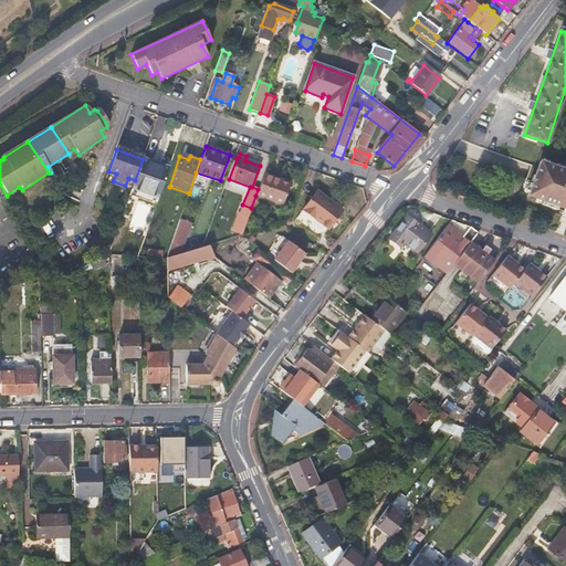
[(154,207),(168,168),(143,159),(135,180),(127,205),(129,206),(133,199),(154,207)]
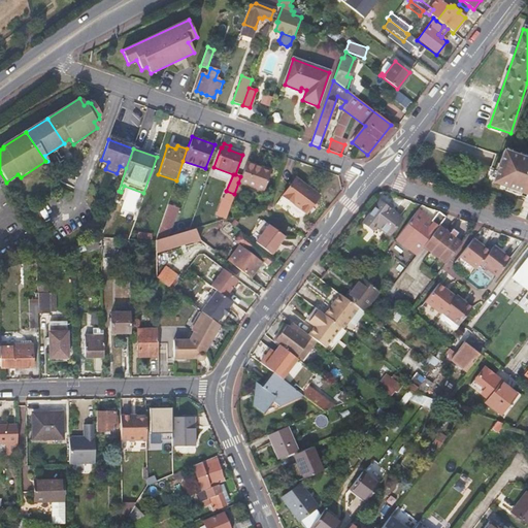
[(520,194),(521,194),(527,173),(527,161),(504,155),(494,185),(505,189),(504,192),(519,197),(520,194)]
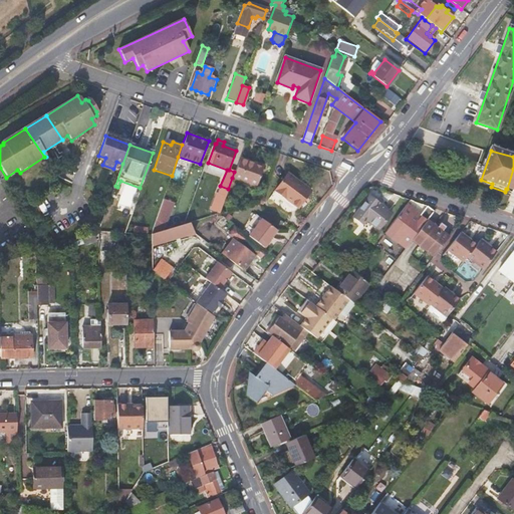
[(421,168),(436,173),(441,158),(426,153),(421,168)]
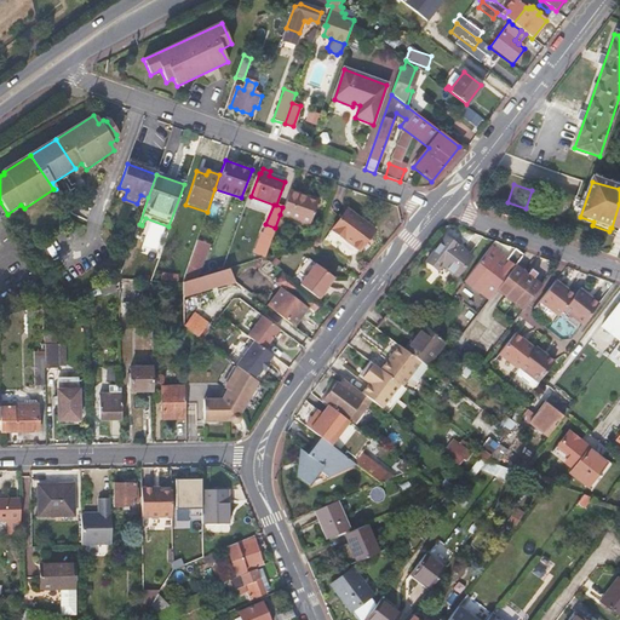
[(308,225),(316,202),(288,193),(282,207),(280,214),(308,225)]
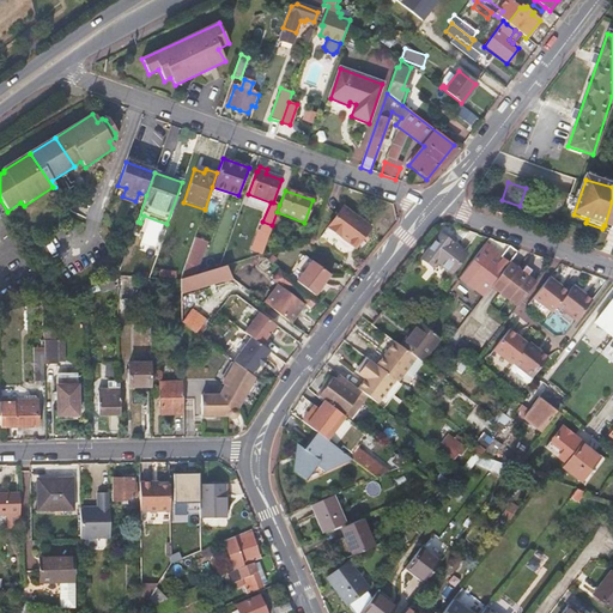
[(328,230),(356,249),(371,229),(344,208),(328,230)]
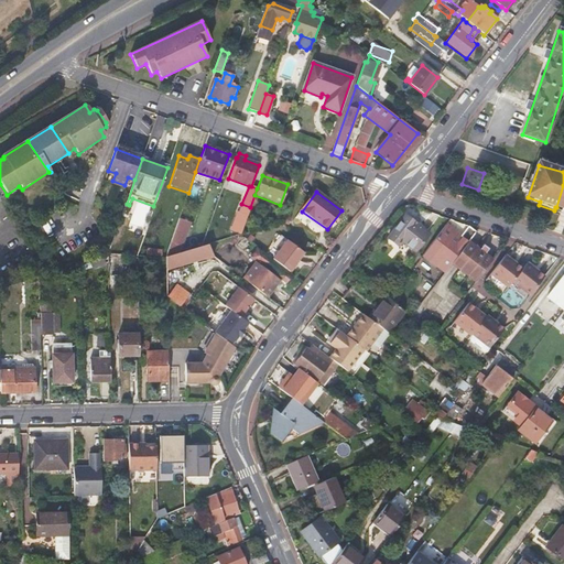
[(404,242),(416,251),(430,234),(405,216),(388,238),(400,247),(404,242)]
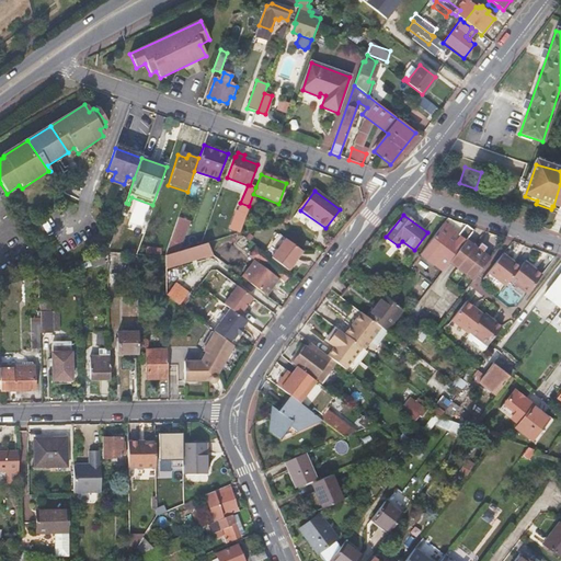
[(466,226),(457,237),(443,225),(420,255),(442,274),(449,263),(466,241),(473,232),(466,226)]
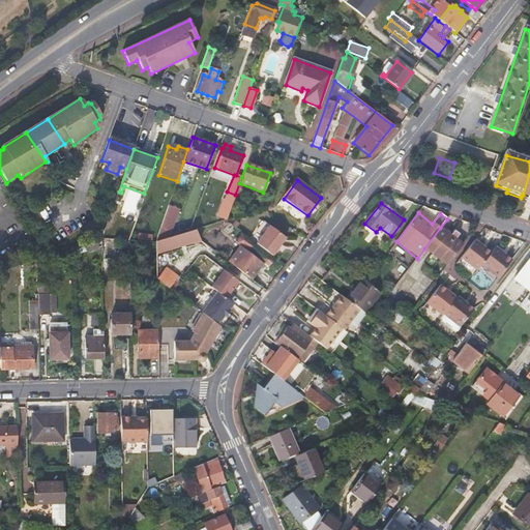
[(272,257),(257,245),(228,224),(228,225),(226,224),(225,225),(227,227),(224,230),(233,237),(234,236),(236,237),(233,241),(241,247),(229,264),(249,281),(258,269),(263,273),(274,259),(272,257)]
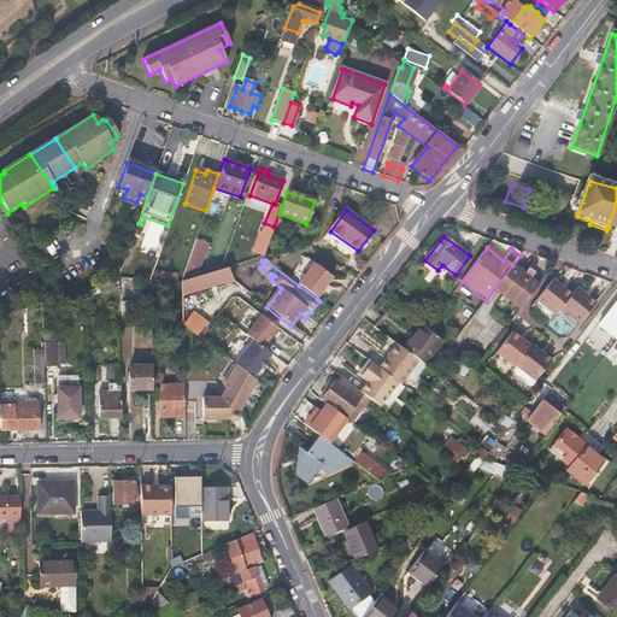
[(334,277),(316,263),(299,286),(317,299),(334,277)]
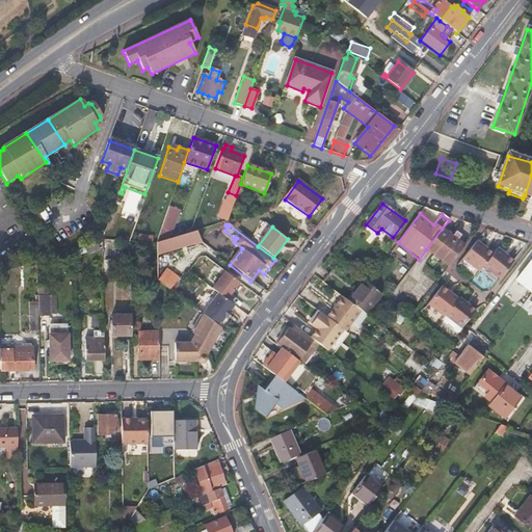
[(456,232),(452,237),(442,229),(426,249),(449,267),(464,246),(457,241),(461,236),(456,232)]
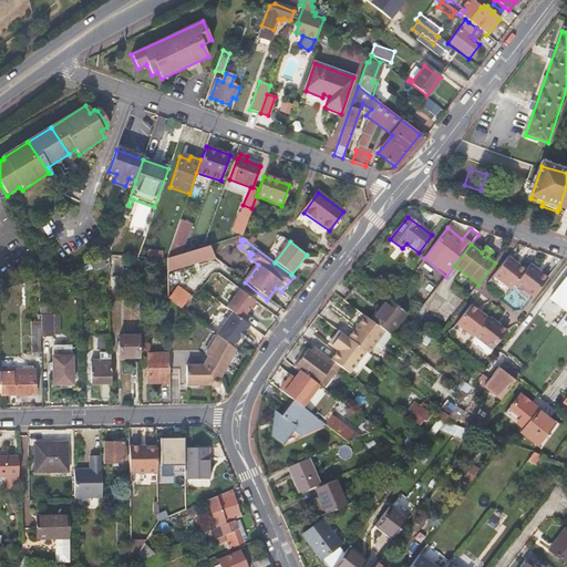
[(167,270),(213,257),(209,246),(202,248),(166,259),(167,270)]
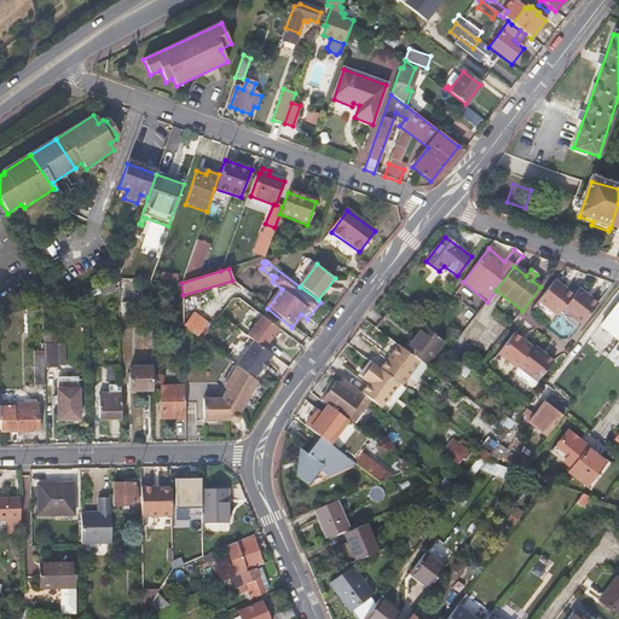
[(131,314),(129,282),(119,281),(119,314),(131,314)]
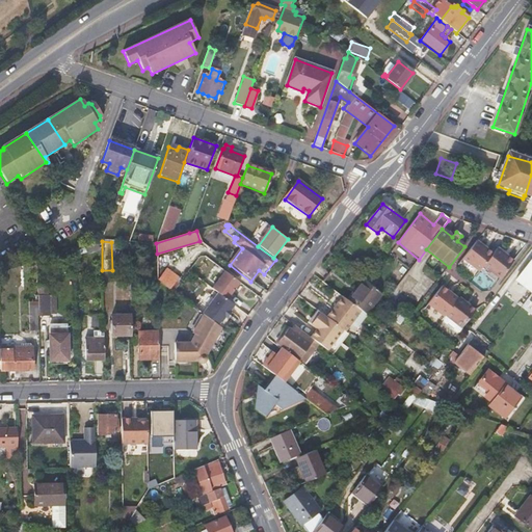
[(501,276),(513,261),(497,248),(493,255),(477,242),(463,259),(479,270),(484,263),(501,276)]
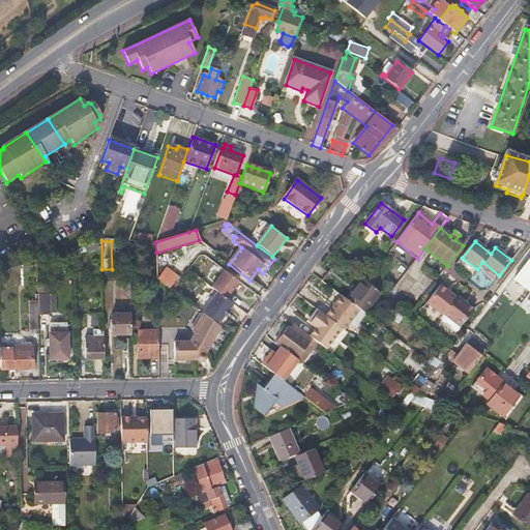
[(529,295),(529,293),(529,263),(528,262),(512,282),(529,295)]
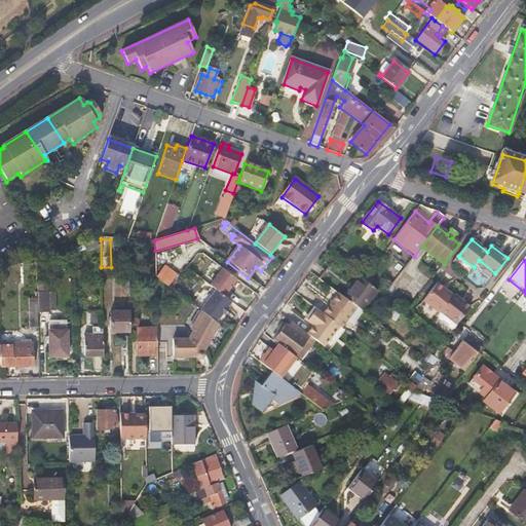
[(165,267),(156,278),(166,287),(176,275),(165,267)]
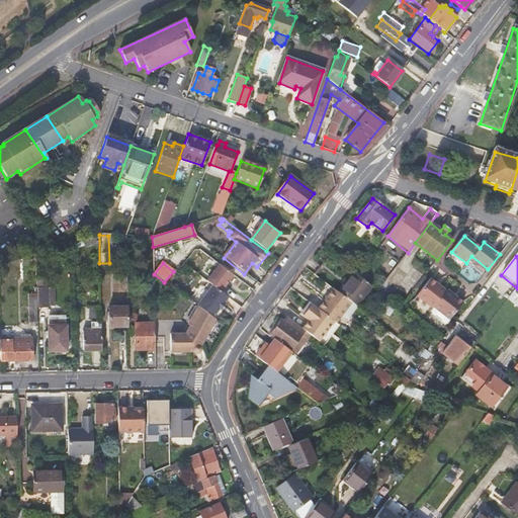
[(357,276),(352,272),(337,292),(351,304),(355,307),(371,286),(357,276)]
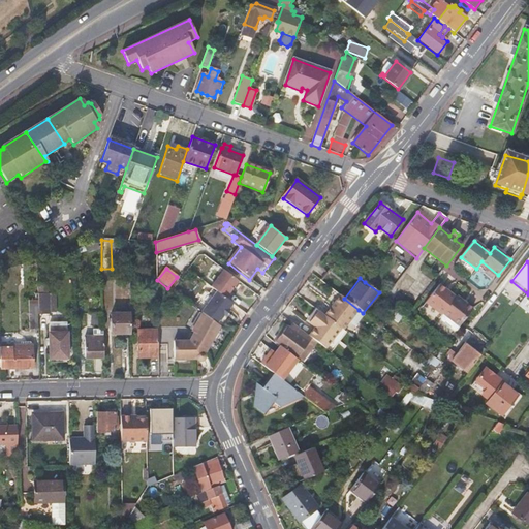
[(461,327),(474,309),(457,296),(456,298),(440,285),(426,303),(441,315),(443,313),(461,327)]
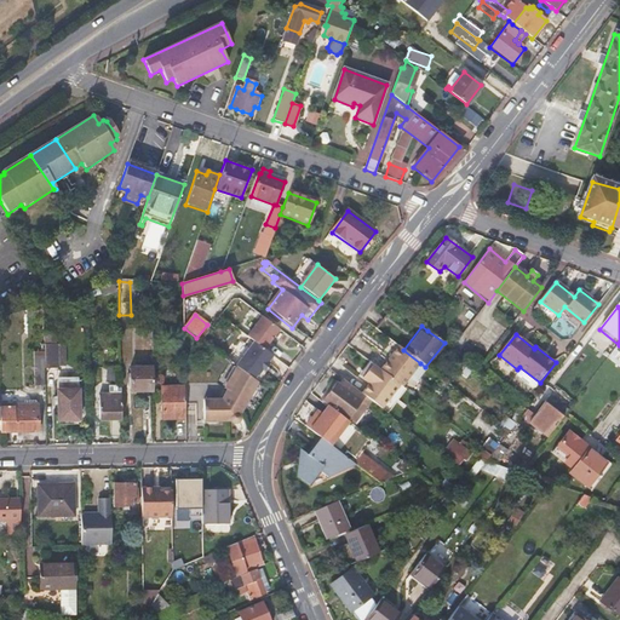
[(403,350),(397,345),(380,371),(402,388),(420,363),(403,350)]
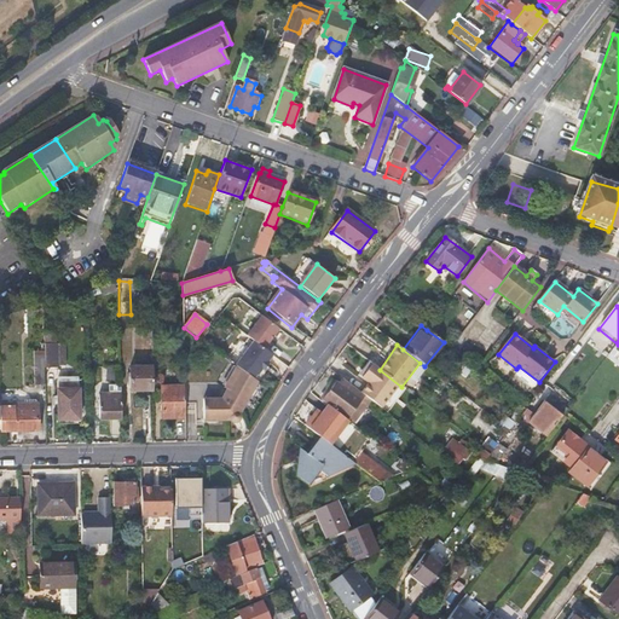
[(56,352),(44,352),(44,359),(44,376),(56,376),(56,352)]
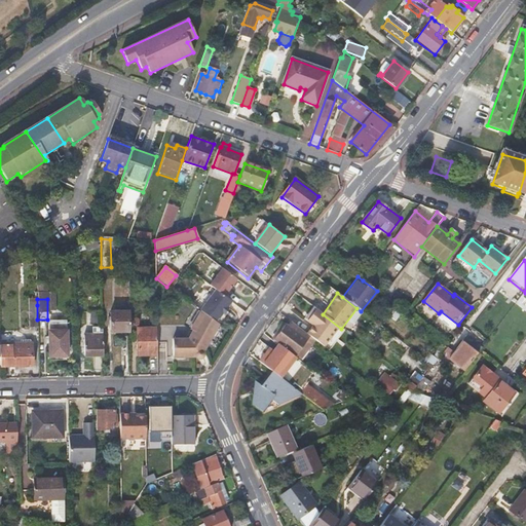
[(28,305),(29,331),(37,331),(37,320),(37,305),(28,305)]
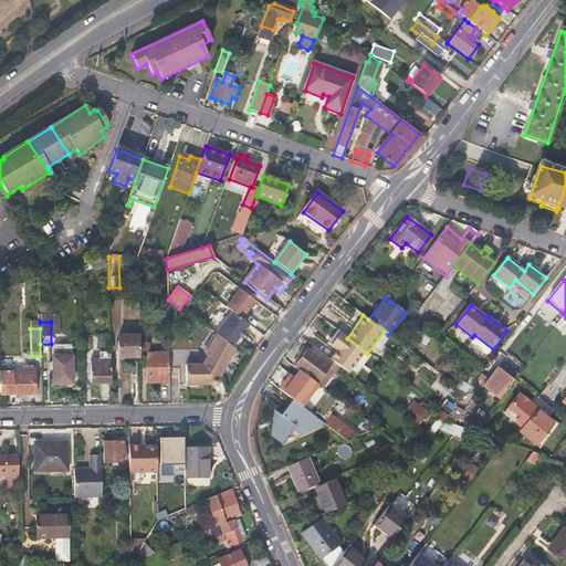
[(208,356),(202,365),(185,365),(186,385),(209,384),(209,378),(208,377),(212,375),(213,376),(218,379),(227,363),(230,365),(236,356),(232,354),(236,349),(217,335),(205,355),(208,356)]
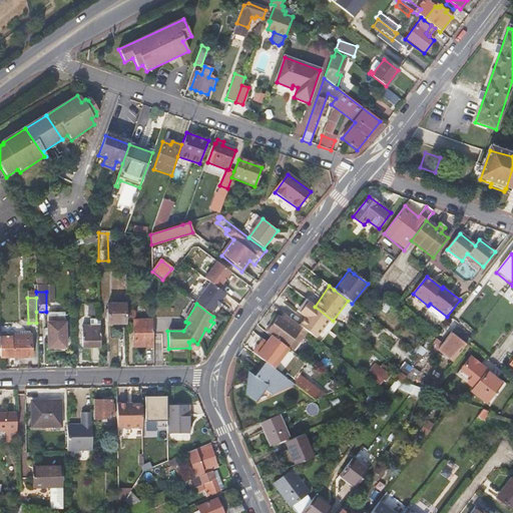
[(107,325),(125,325),(125,306),(107,307),(107,325)]
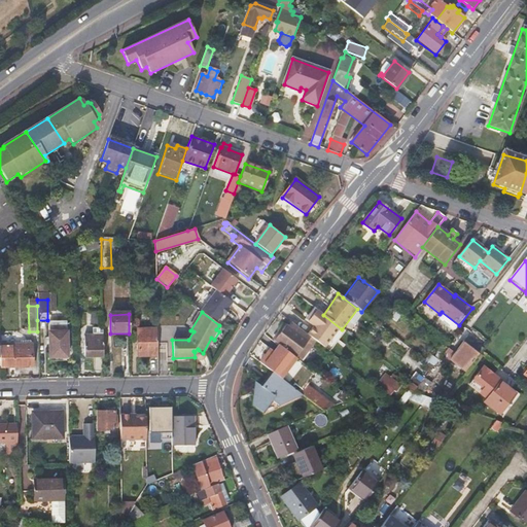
[(288,328),(286,326),(274,343),(301,362),(316,342),(292,323),(288,328)]
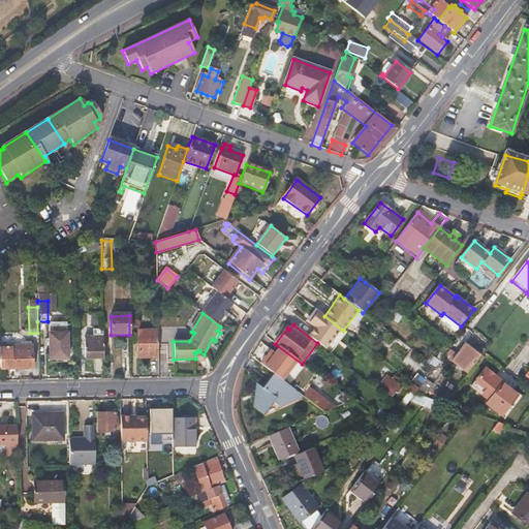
[(48,360),(66,360),(66,325),(48,325),(48,360)]
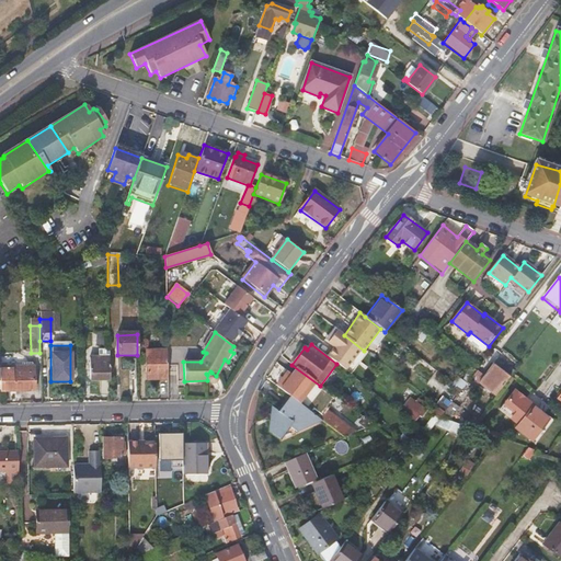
[(89,358),(90,380),(110,380),(109,357),(109,351),(99,351),(99,358),(89,358)]
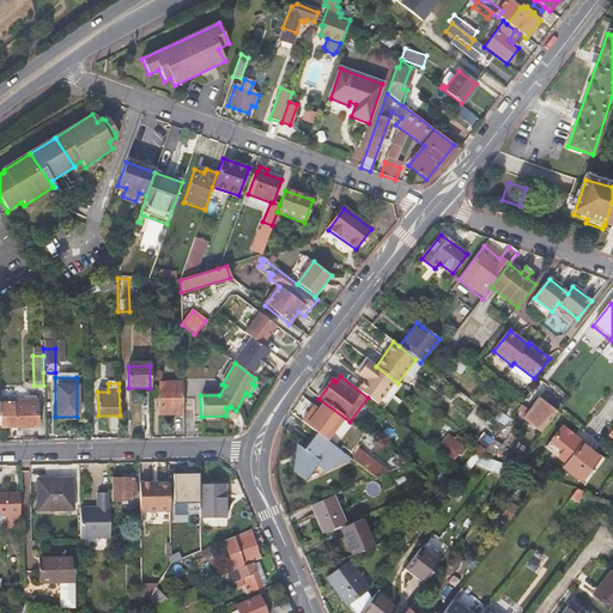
[(158,384),(159,414),(182,414),(182,384),(158,384)]
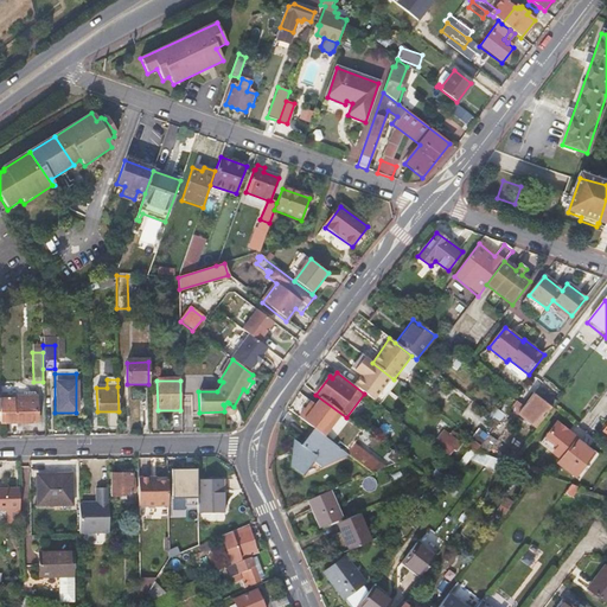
[(519,415),(537,429),(553,408),(535,396),(519,415)]
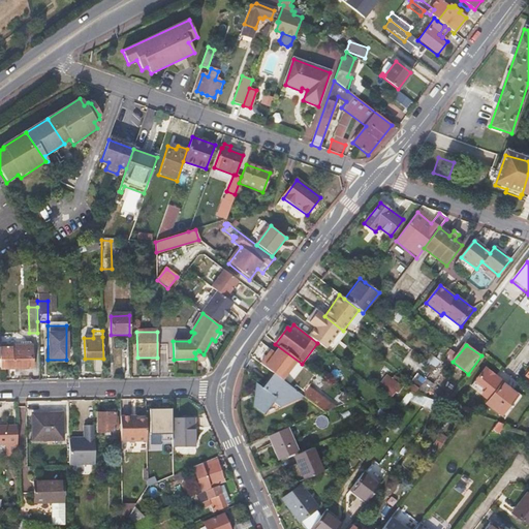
[(0,346),(0,368),(31,368),(31,349),(20,349),(19,346),(0,346)]
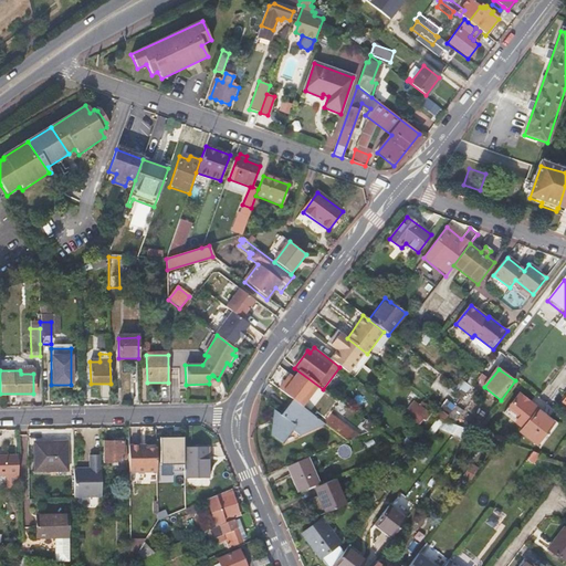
[(297,396),(300,397),(310,385),(292,371),(278,388),(294,400),(297,396)]
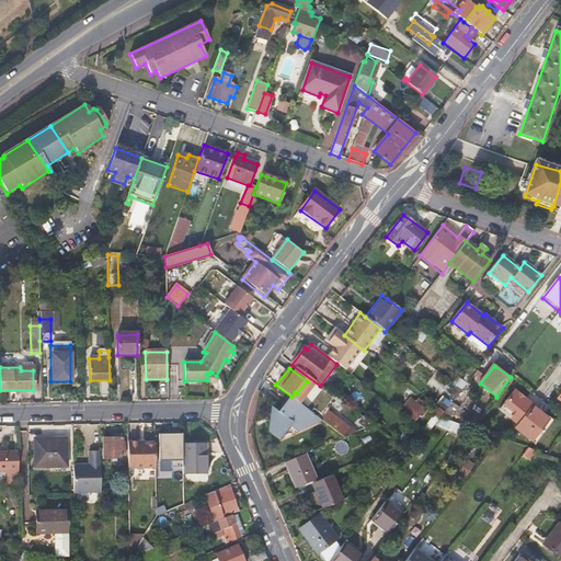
[(454,392),(459,397),(462,391),(458,387),(454,392)]
